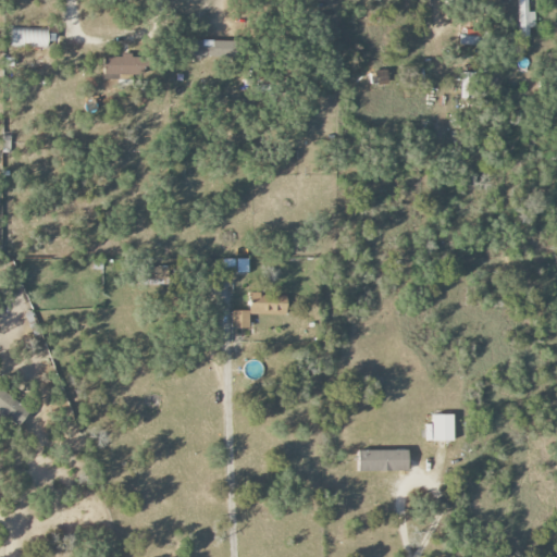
[(527,0),(518,0),(520,38),(529,37),(529,28),(534,28),(534,12),(528,12),(527,0)]
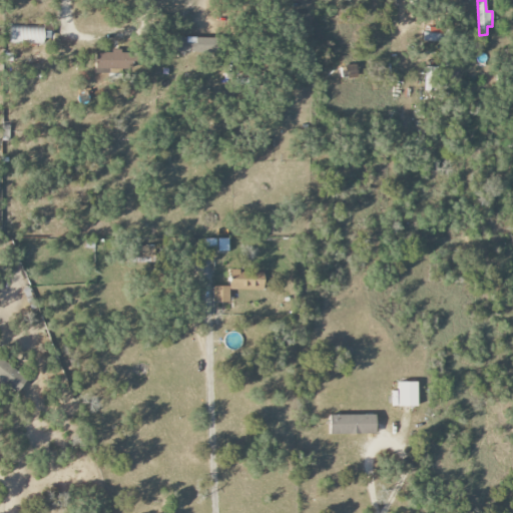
[(44,44),(44,38),(50,38),(51,28),(11,27),(10,44),(44,44)]
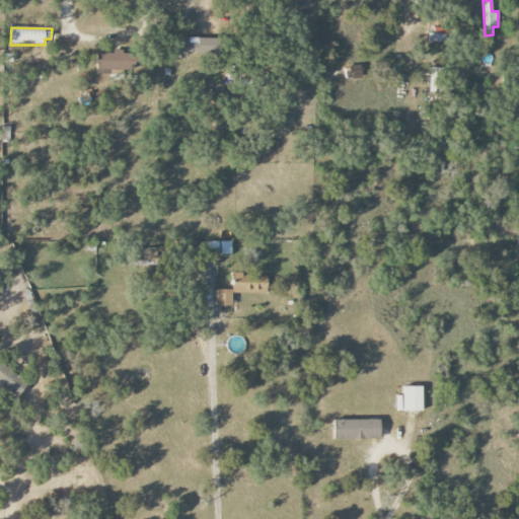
[(431,42),(447,43),(448,28),(431,27),(431,42)]
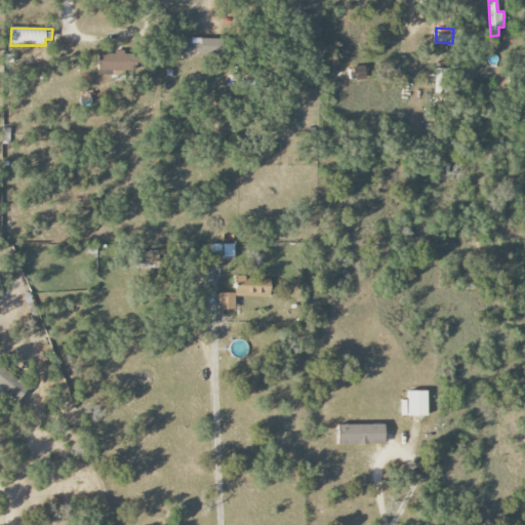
[(180,53),(220,54),(220,39),(180,38),(180,53)]
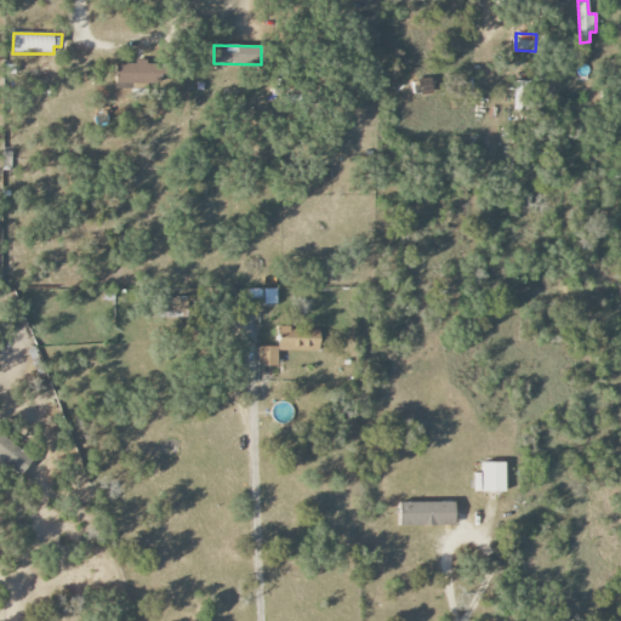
[(115,63),(117,84),(161,83),(160,62),(115,63)]
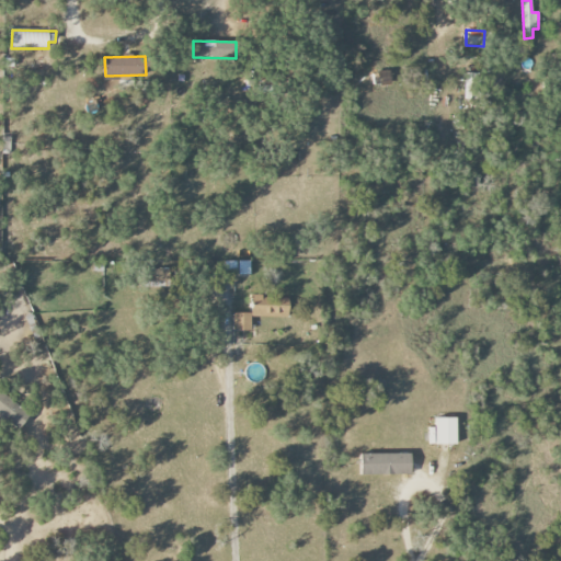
[(466,100),(480,100),(479,73),(465,73),(466,100)]
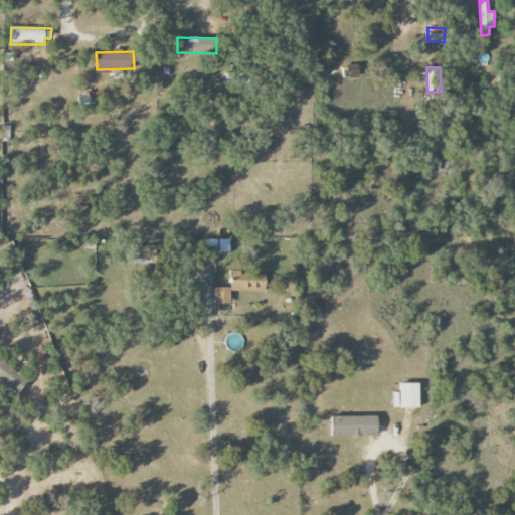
[(230,252),(230,239),(206,239),(206,252),(230,252)]
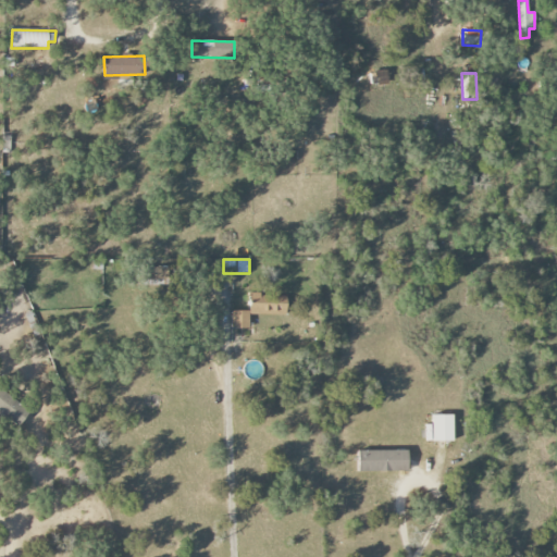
[(166,267),(150,268),(150,283),(168,283),(166,267)]
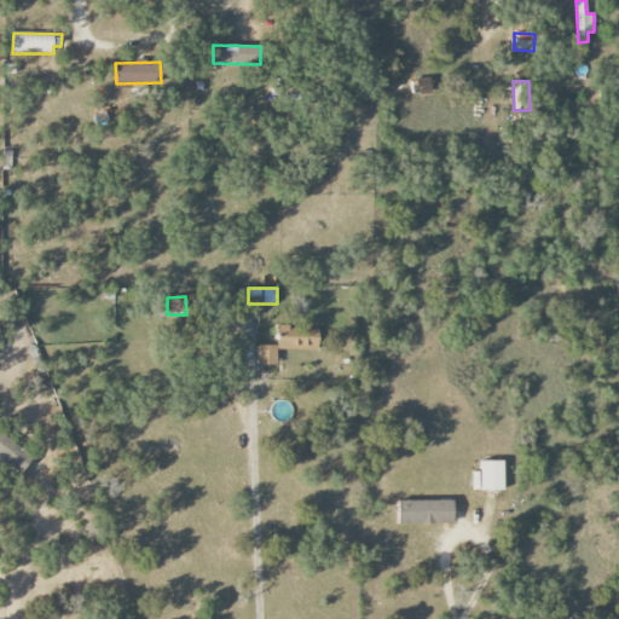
[(319,329),(278,328),(277,350),(318,351),(319,329)]
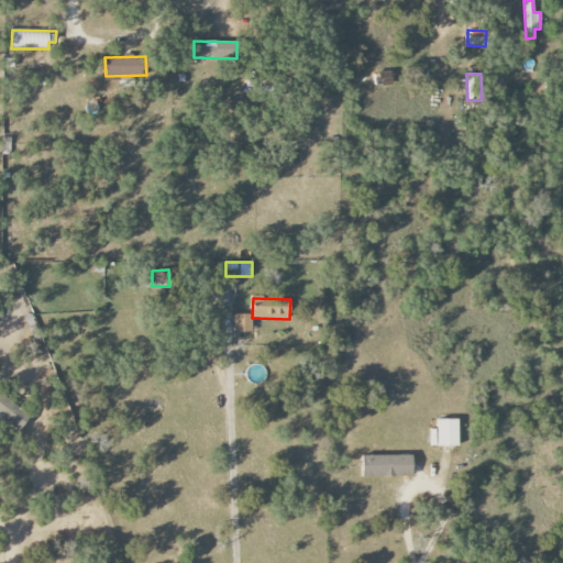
[(251,315),(234,315),(234,331),(251,332),(251,315)]
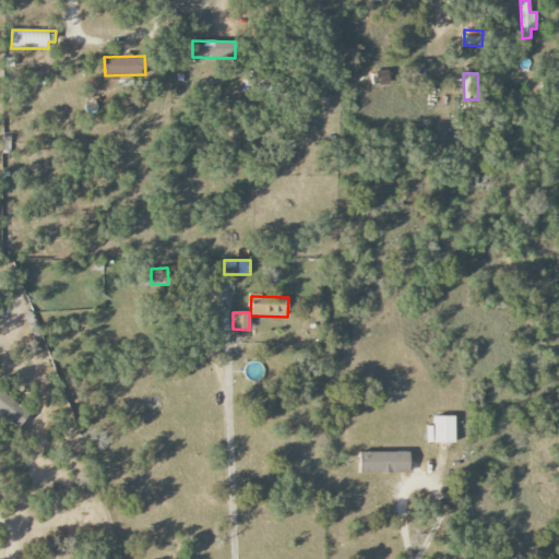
[(30,414),(0,390),(0,413),(19,428),(30,414)]
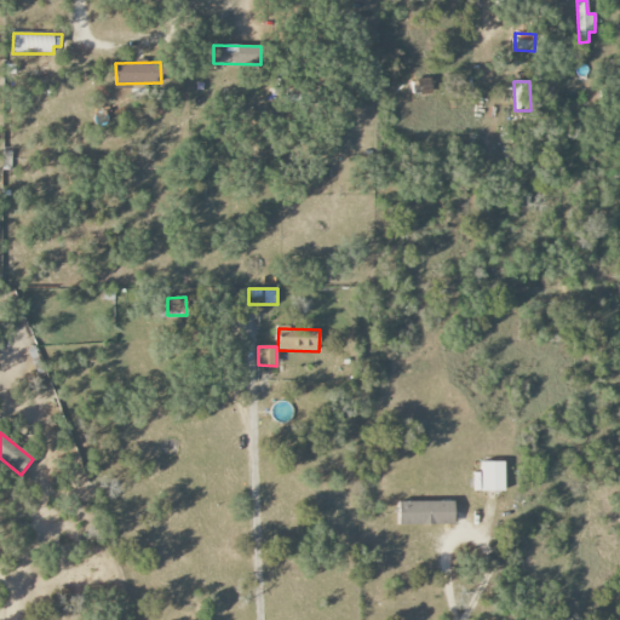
[(505,461),(482,461),(482,492),(504,492),(505,461)]
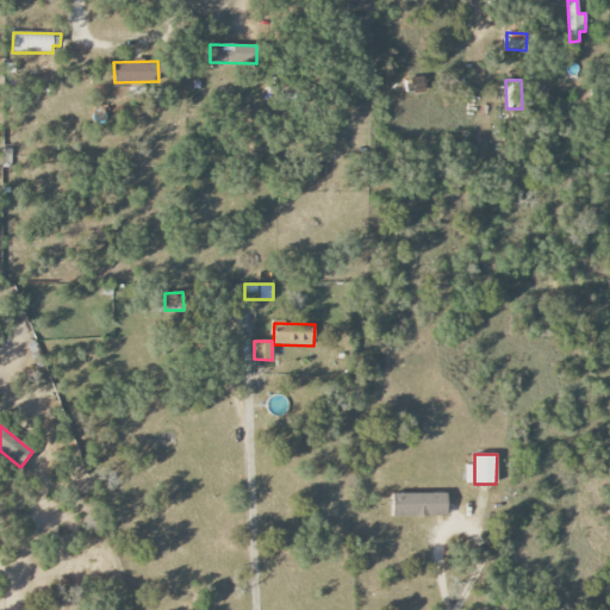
[(392,495),(392,517),(448,516),(448,493),(392,495)]
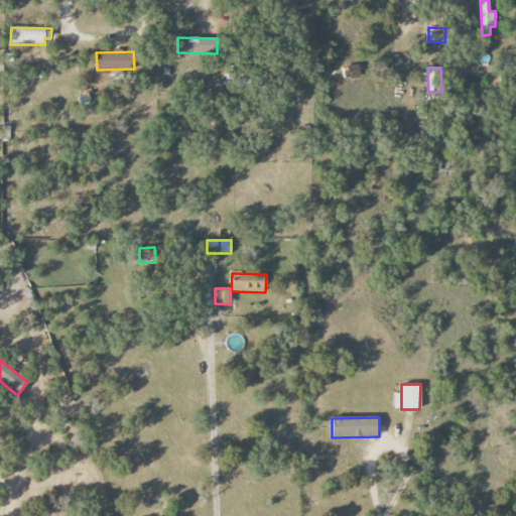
All buildings are outlined.
